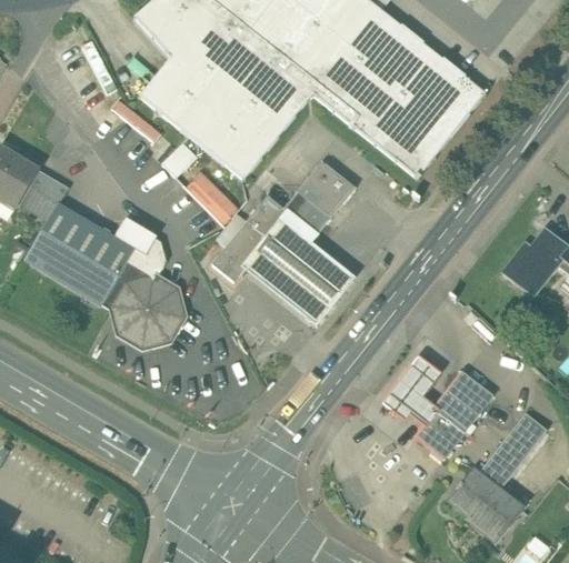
[(149,0),(133,14),(169,58),(139,97),(246,181),(315,97),(420,180),(488,92),(371,0),(149,0)]
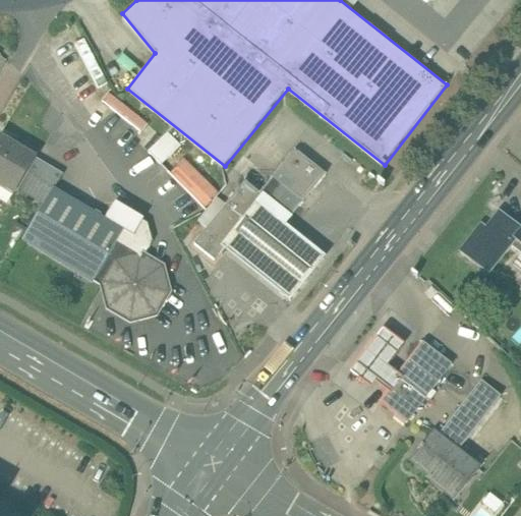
[(168,126),(149,146),(163,159),(181,139),(168,126)]
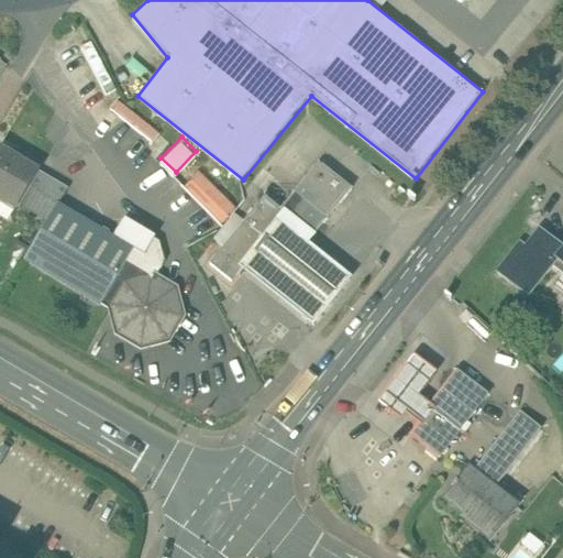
[(40,166),(0,142),(0,189),(19,201),(20,200),(39,168),(39,167),(40,166)]
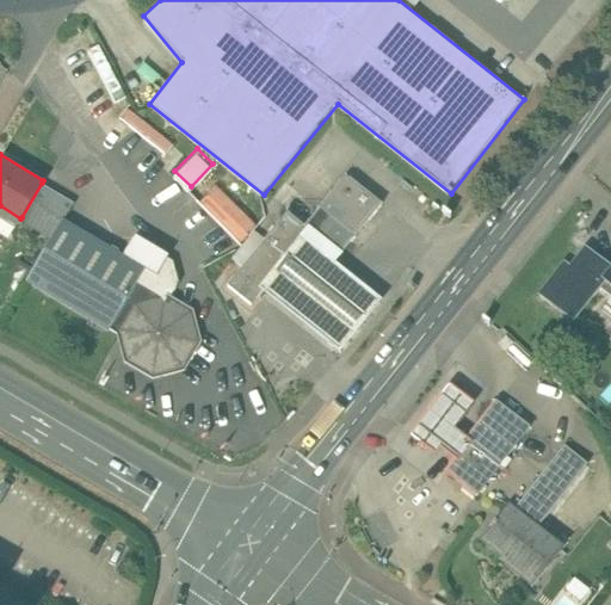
[(350,174),(343,176),(319,207),(355,236),(372,214),(371,213),(382,201),(350,174)]
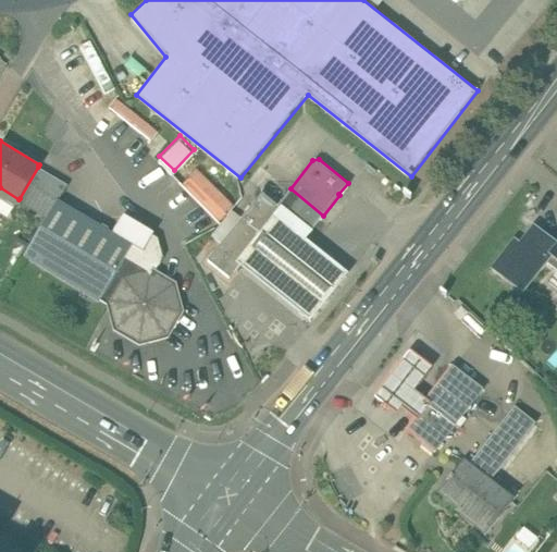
[(219,217),(235,201),(197,163),(182,179),(219,217)]
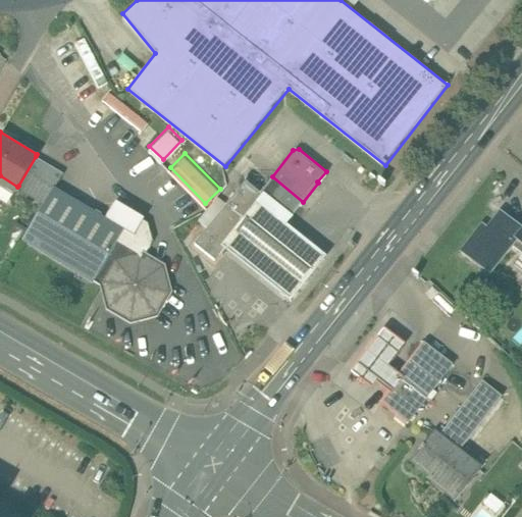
[(62,171),(36,156),(18,186),(44,200),(53,185),(54,185),(62,171)]
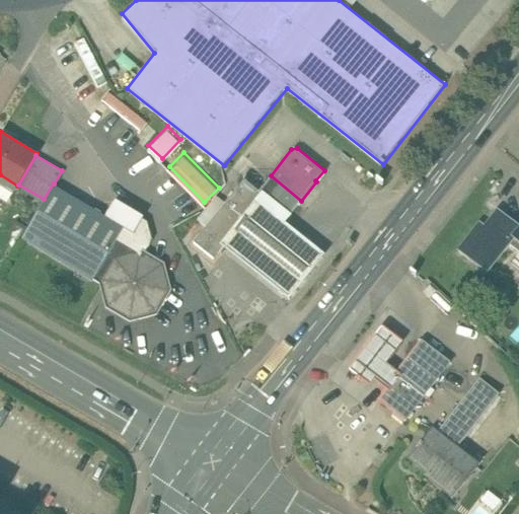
[(271,175),(269,174),(258,188),(266,194),(264,196),(289,216),(301,201),(271,175)]
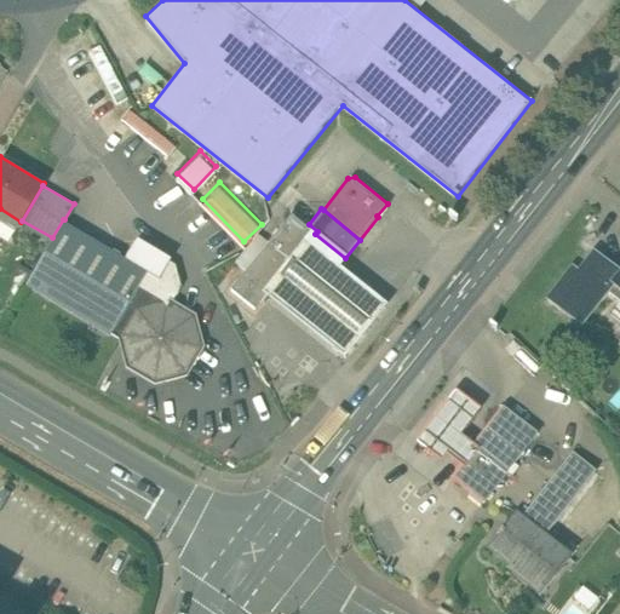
[(246,268),(231,286),(256,305),(264,293),(276,280),(277,281),(311,240),(315,234),(317,231),(309,224),(292,211),(269,239),(246,268)]
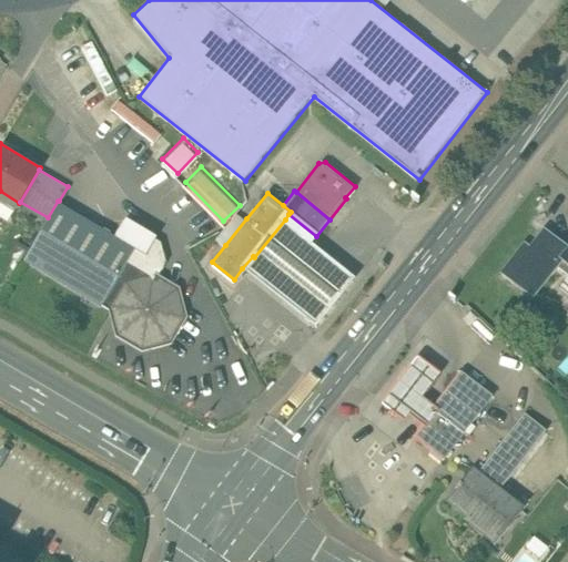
[(59,201),(58,201),(48,217),(24,257),(101,304),(104,299),(135,246),(115,234),(59,201)]
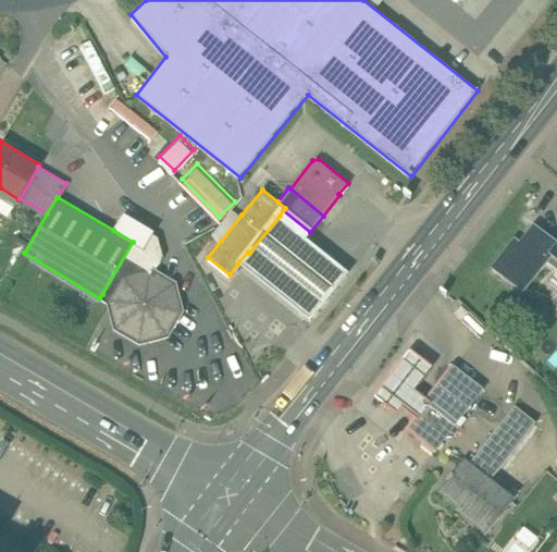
[(242,215),(232,207),(211,233),(221,241),(242,215)]
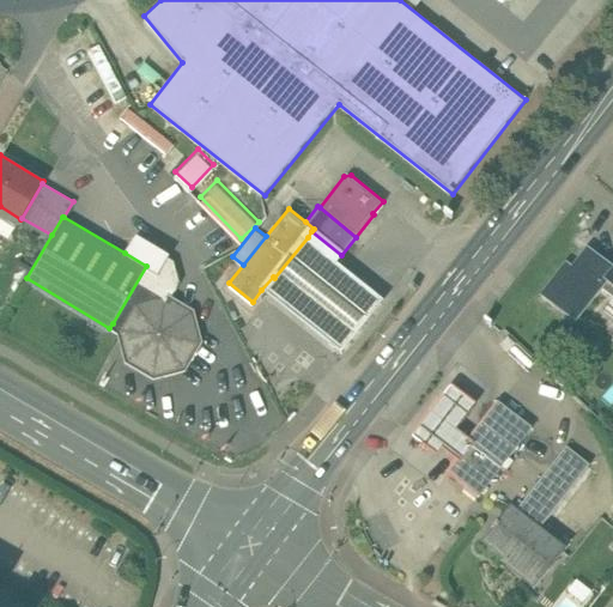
[(612,238),(601,229),(593,238),(611,254),(612,250),(612,238)]
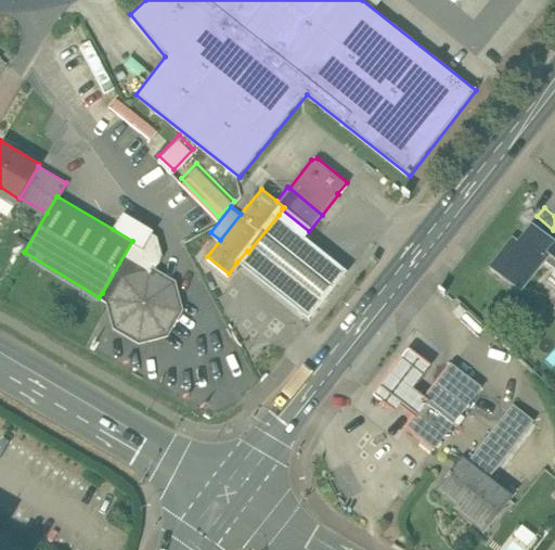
[(153,229),(123,212),(113,229),(132,241),(142,247),(150,234),(153,229)]
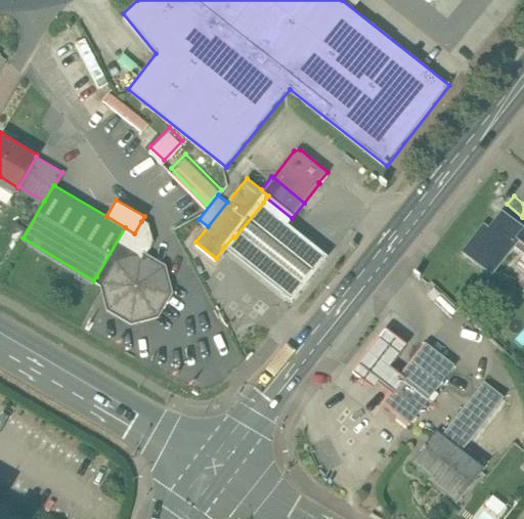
[(233,236),(223,248),(291,303),(329,256),(263,203),(234,238),(233,236)]
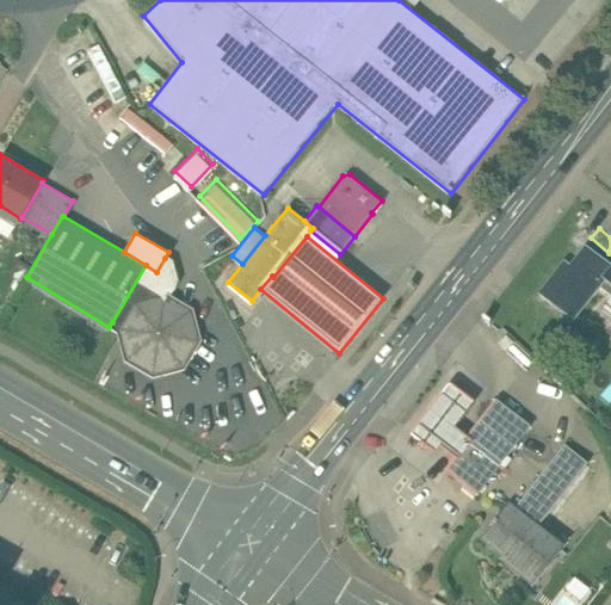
[(610,265),(587,246),(565,272),(560,269),(541,292),(573,318),(605,278),(610,283),(610,265)]
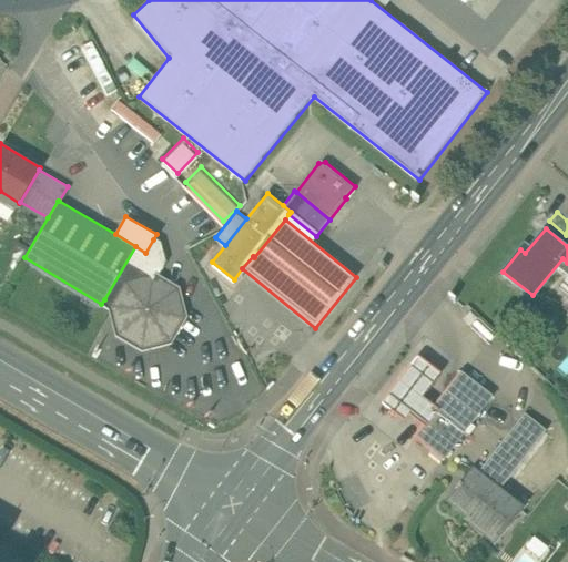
[(145,253),(135,246),(104,299),(112,304),(119,330),(142,344),(169,337),(183,314),(175,287),(153,274),(161,258),(158,242),(153,239),(145,253)]
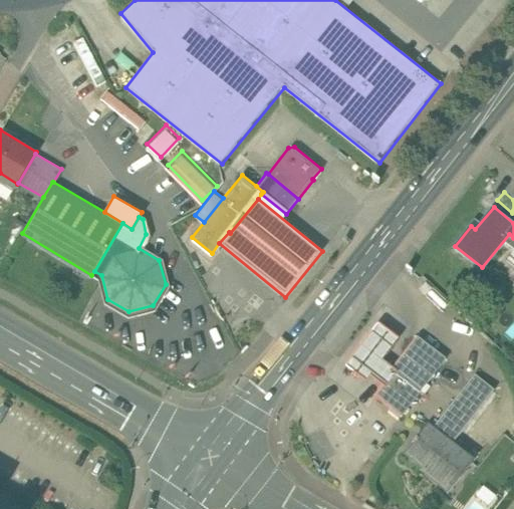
[(377,319),(344,362),(364,378),(369,373),(382,384),(394,370),(391,368),(393,365),(380,356),(398,335),(377,319)]
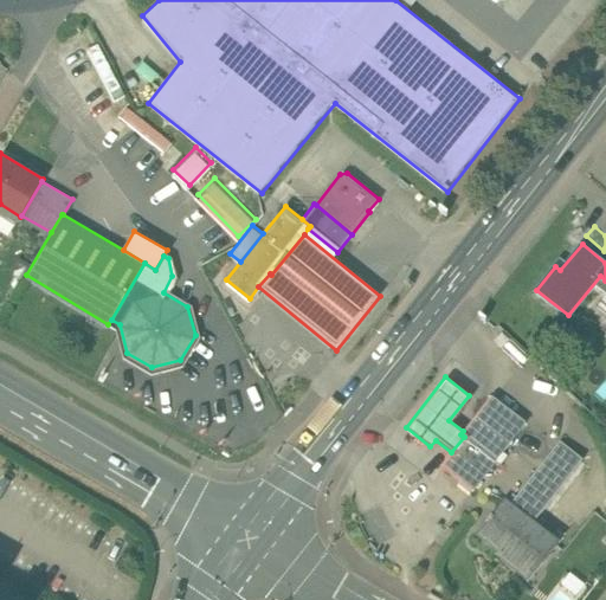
[(524,420),(492,395),(475,417),(508,442),(524,420)]
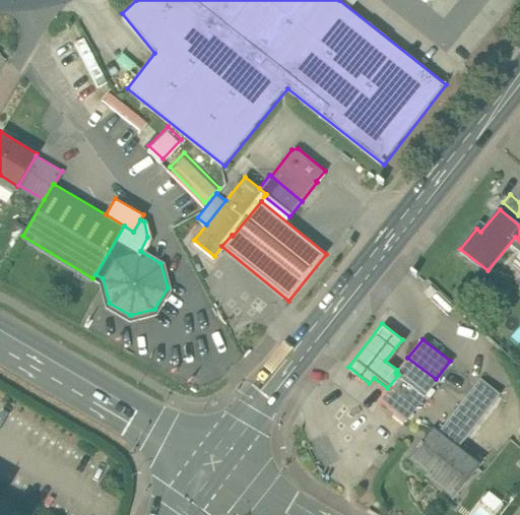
[(397,370),(395,373),(398,375),(387,388),(380,398),(405,419),(436,379),(407,358),(397,370)]
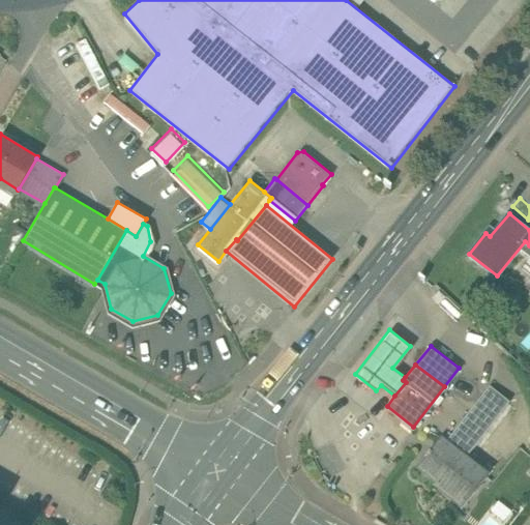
[(490,384),(445,440),(465,455),(508,399),(490,384)]
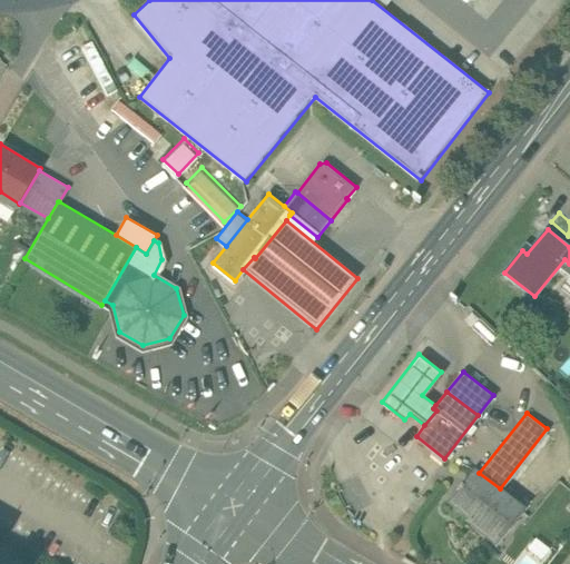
[(479,473),(468,487),(461,482),(458,486),(459,487),(450,500),(470,515),(468,518),(489,535),(503,517),(511,524),(524,507),(500,488),(479,473)]
